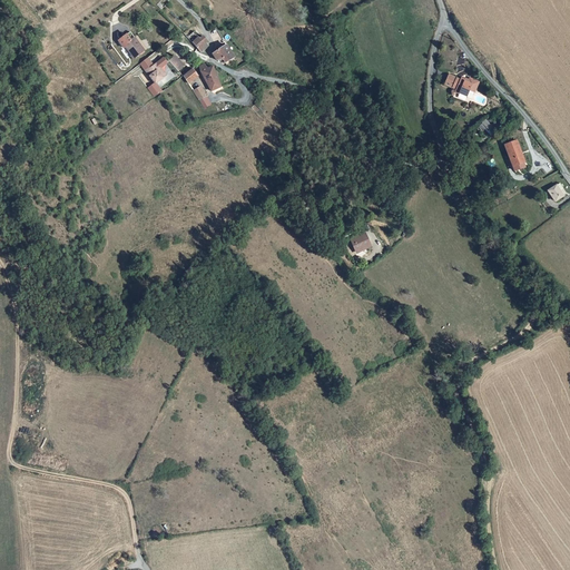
[(193,42),(199,37),(195,31),(188,37),(193,42)]
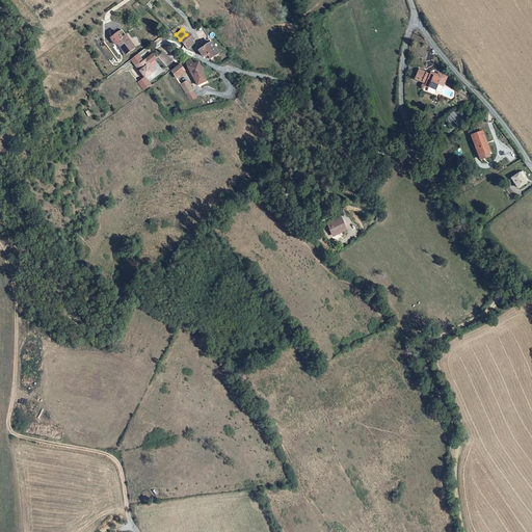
[(129,54),(137,48),(127,35),(124,38),(120,33),(113,38),(115,41),(114,42),(117,46),(121,44),(127,52),(129,54)]
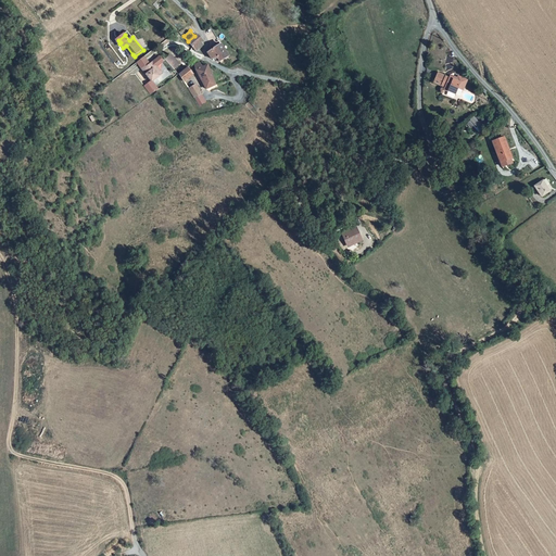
[(194,36),(188,41),(194,49),(202,42),(204,41),(200,36),(196,38),(194,36)]
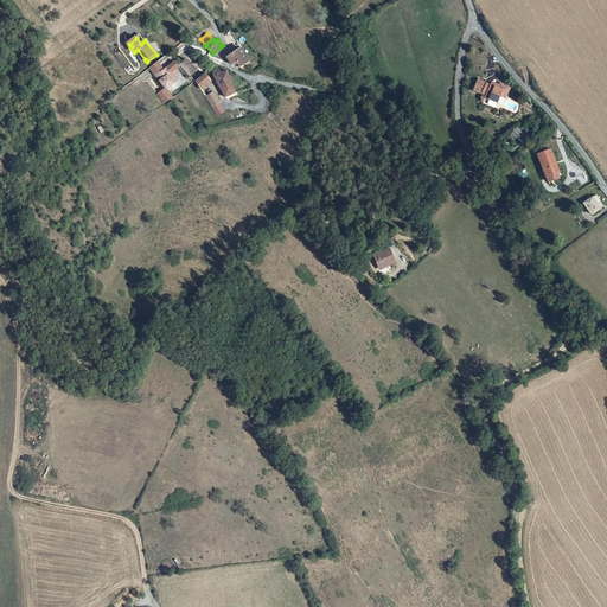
[(234,52),(228,57),(232,64),(238,63),(241,66),(250,62),(242,49),(234,52)]
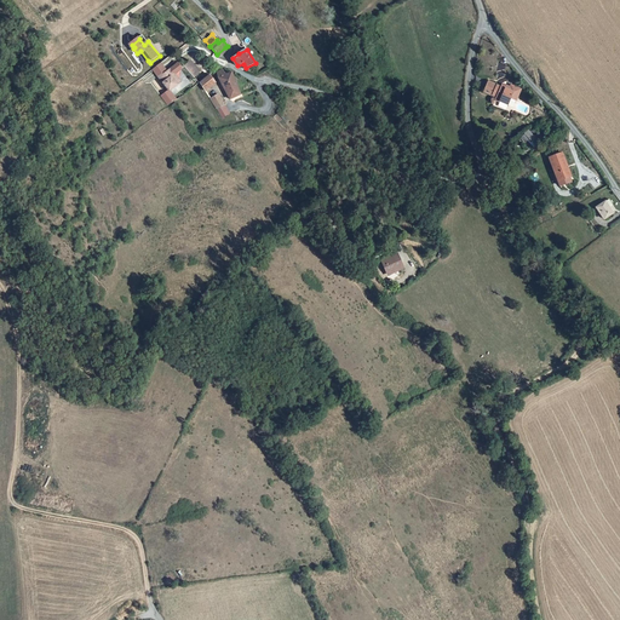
[(185,67),(195,76),(201,70),(195,63),(194,65),(190,62),(185,67)]
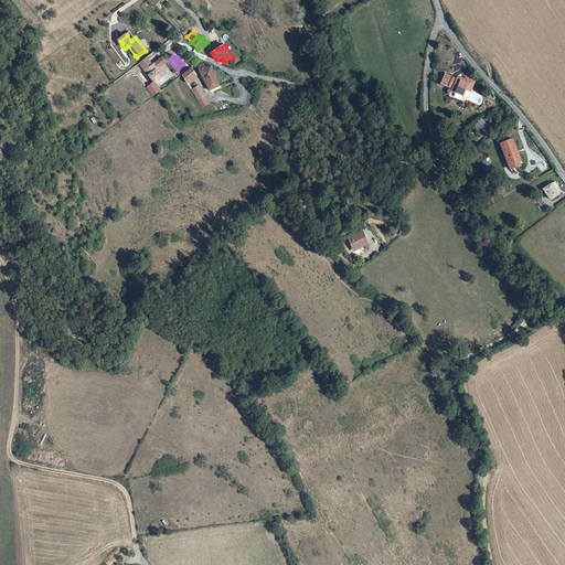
[(169,74),(159,61),(157,63),(167,75),(169,74)]
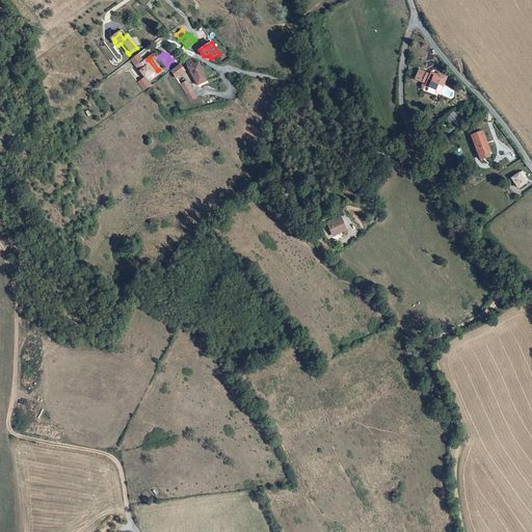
[(141,61),(137,64),(148,78),(157,71),(148,59),(145,60),(142,63),(141,61)]
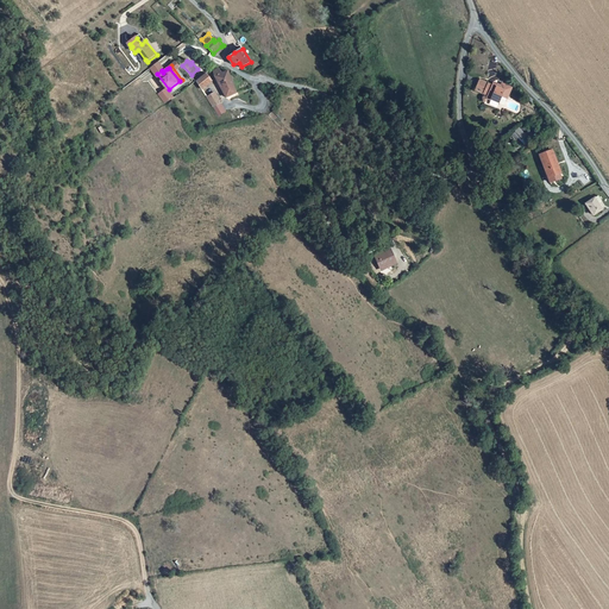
[(228,96),(237,92),(228,71),(223,74),(219,69),(215,70),(217,76),(227,96),(228,96)]
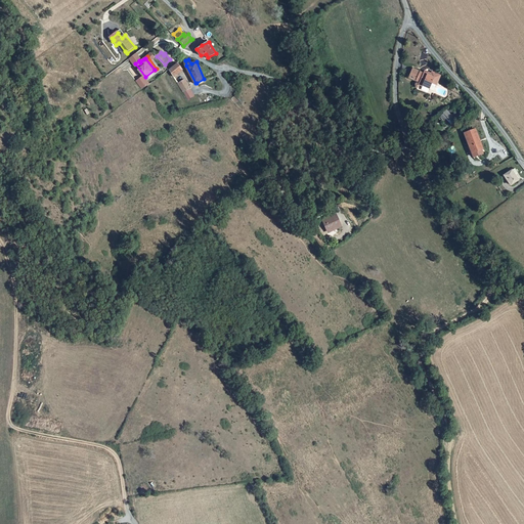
[(182,70),(178,63),(172,68),(176,74),(182,70)]
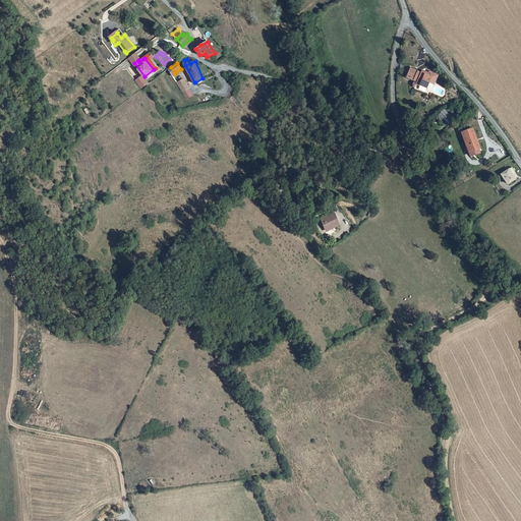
[(420,72),(409,67),(404,78),(425,89),(425,88),(429,90),(432,84),(438,74),(428,70),(427,72),(424,71),(424,72),(421,70),(420,72)]
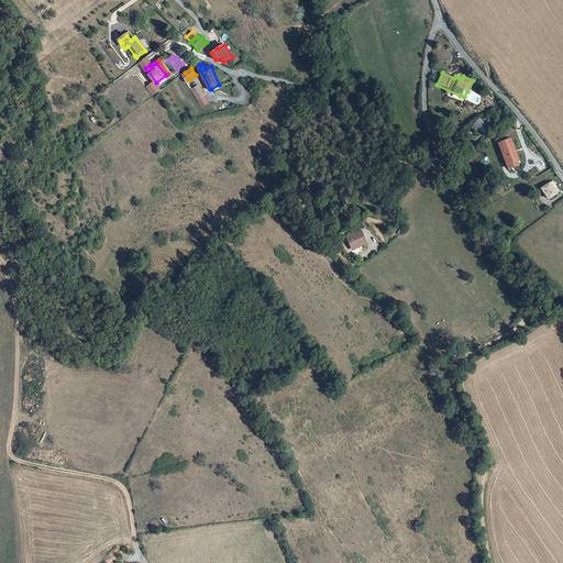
[(198,98),(205,96),(202,92),(201,90),(197,86),(191,89),(198,98)]
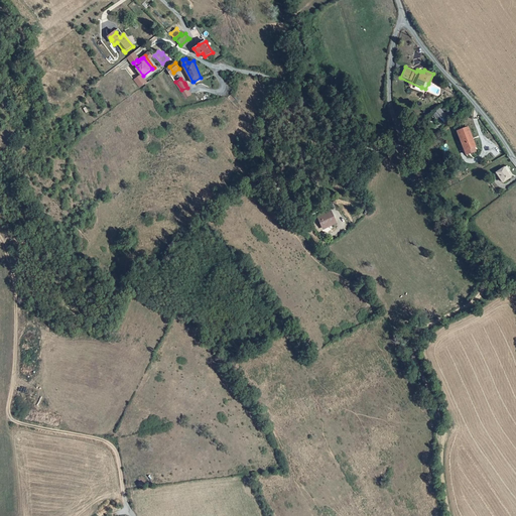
[(439,108),(436,110),(443,118),(446,116),(439,108)]
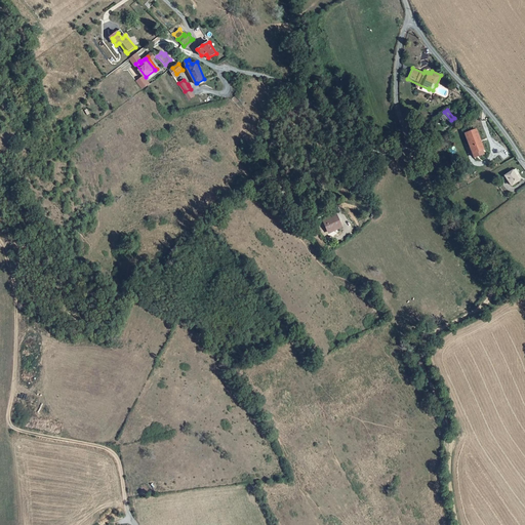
[(477,129),(465,134),(474,158),(484,155),(479,142),(482,140),(477,129)]
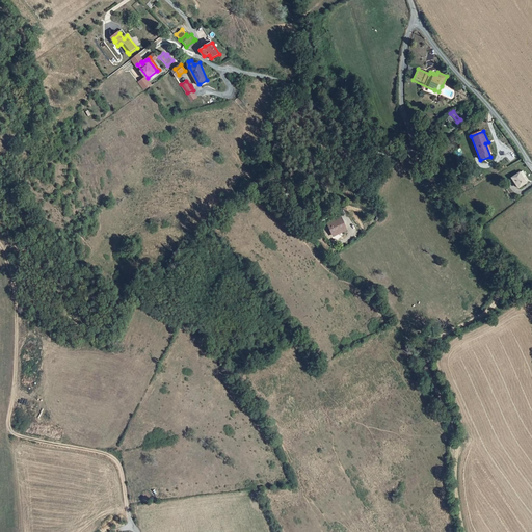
[(511,178),(517,187),(526,182),(523,177),(526,175),(523,170),(511,178)]
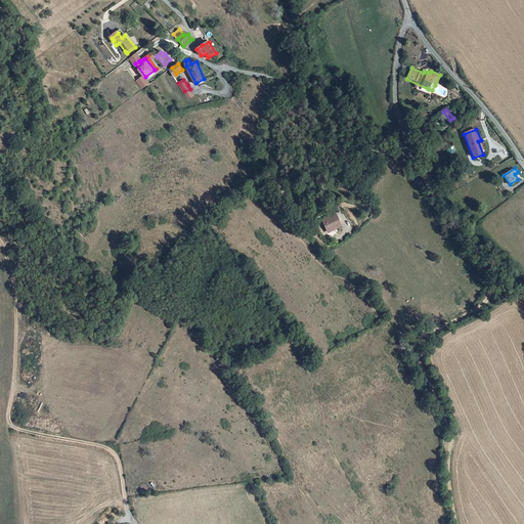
[(338,228),(343,225),(337,213),(322,220),(329,230),(337,226),(338,228)]
